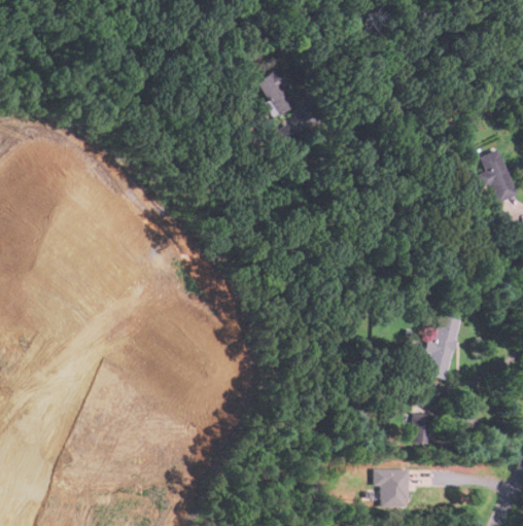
[(298,103),(275,69),(257,80),(279,115),(298,103)]
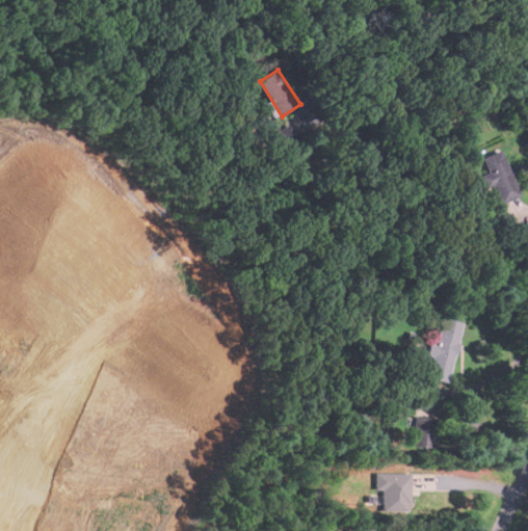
[(273,137),(284,150),(298,137),(289,126),(273,137)]
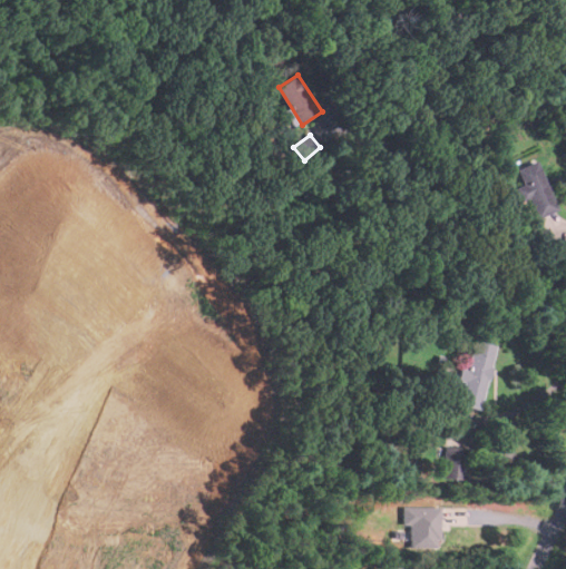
[(560,211),(539,162),(519,169),(539,218),(560,211)]
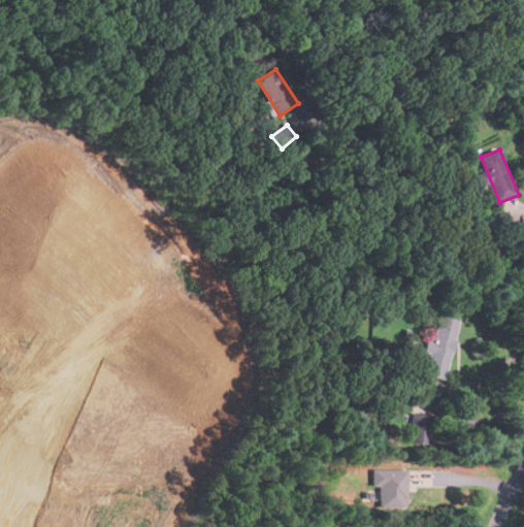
[(435,342),(428,340),(426,353),(432,354),(427,375),(448,381),(460,320),(440,316),(435,342)]
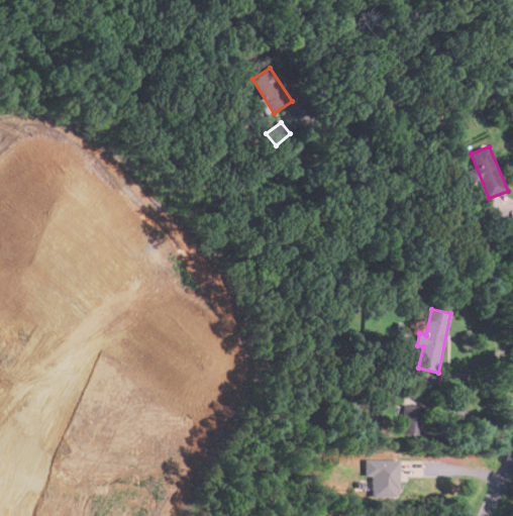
[(404,436),(423,438),(426,408),(407,406),(404,436)]
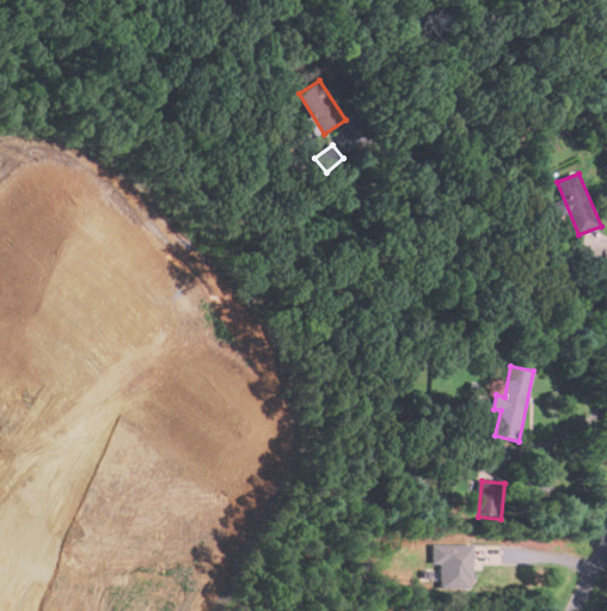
[(434,544),(476,545),(476,581),(470,580),(471,590),(442,590),(442,564),(435,564),(434,544)]
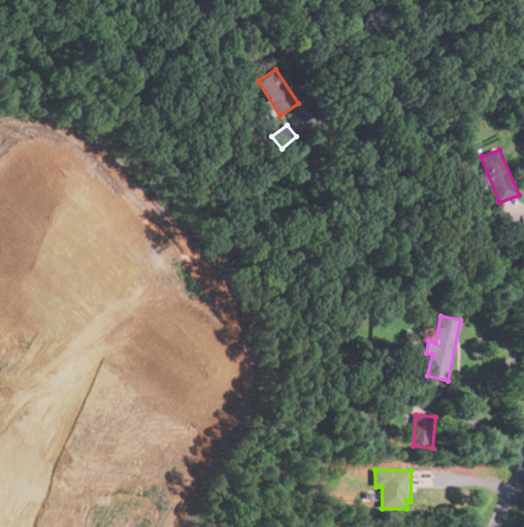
All buildings are outlined.
